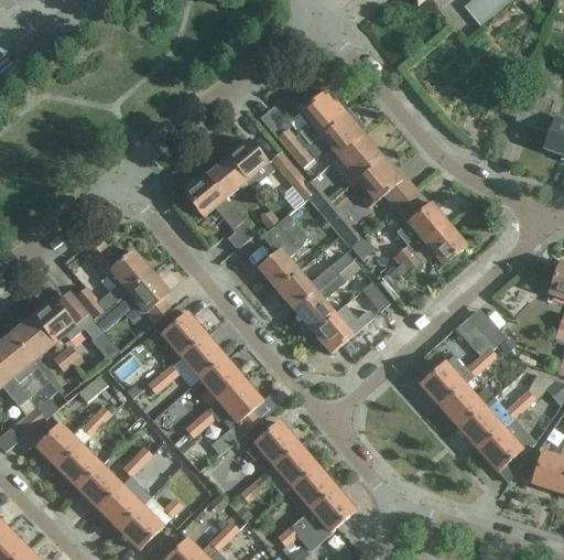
[(469,0),(464,4),(480,24),(509,0),(469,0)]
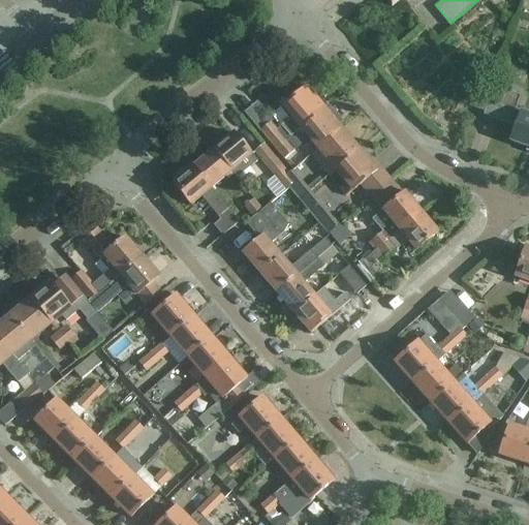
[(528,112),(526,112),(514,107),(520,93),(494,84),(484,112),(516,124),(510,139),(528,145),(528,112)]
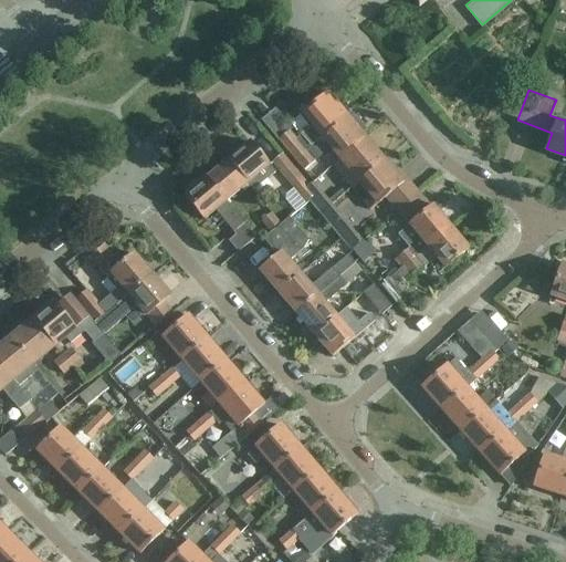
[(305,147),(322,134),(347,113),(327,91),(303,112),(312,123),(295,136),(290,128),(292,126),(275,107),(262,118),(278,137),(279,137),(294,157),(305,147)]
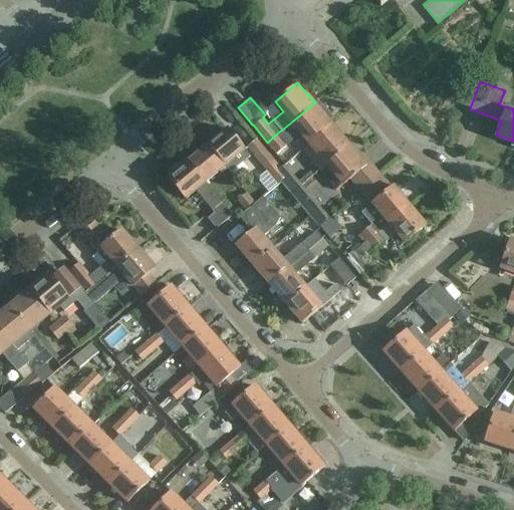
[(315,102),(292,121),(308,142),(331,122),(325,115),(330,111),(319,98),(315,102)]
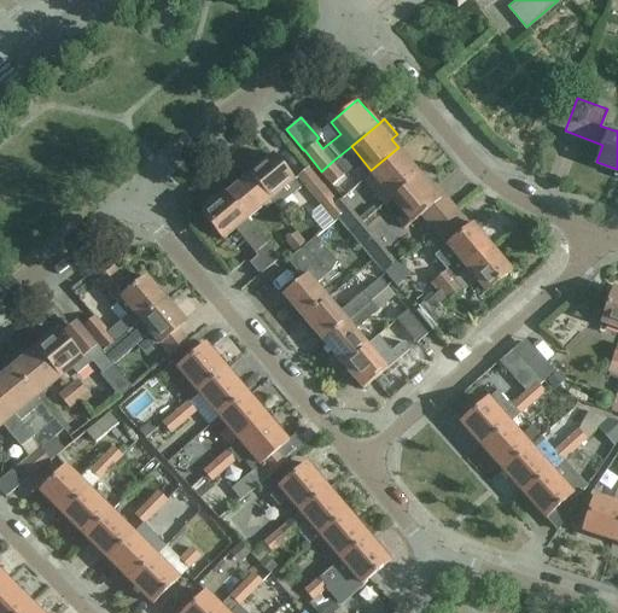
[(391,194),(419,171),(398,147),(371,170),(391,194)]
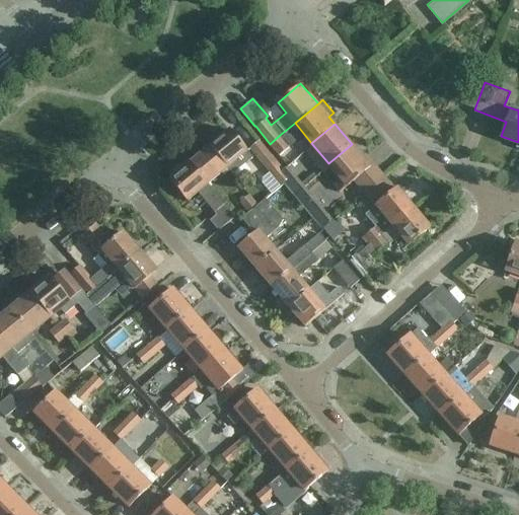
[(250,153),(246,149),(230,128),(209,145),(227,166),(231,171),(232,171),(238,178),(249,168),(243,160),(250,153)]
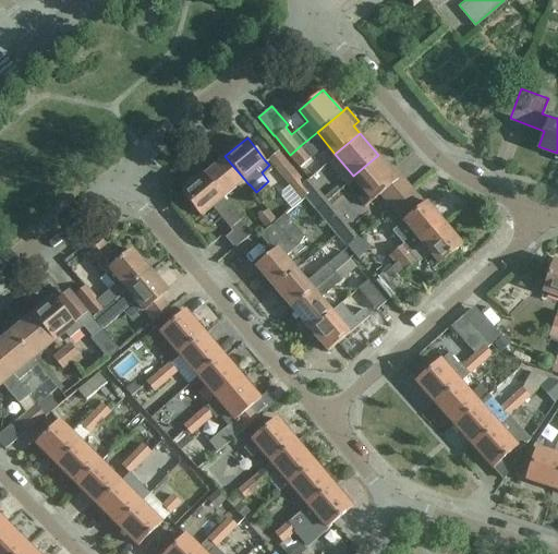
[(301,145),(290,155),(300,167),(311,157),(301,145)]
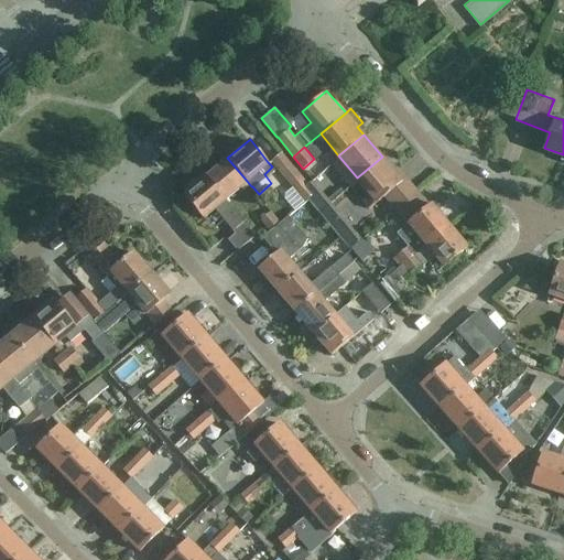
[(314,191),(301,175),(281,150),(271,159),(305,198),(314,191)]
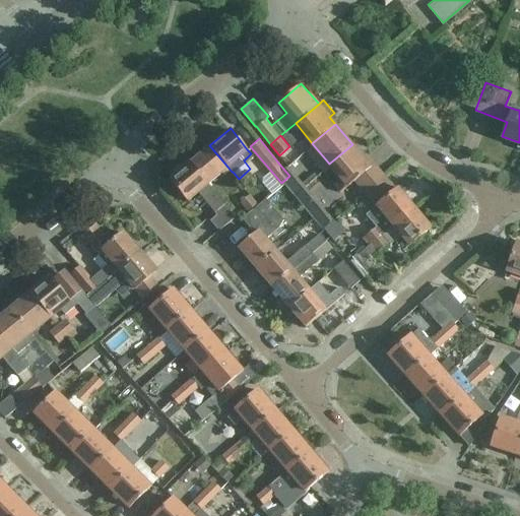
[(370,166),(352,144),(329,164),(322,171),(339,191),(354,178),(366,191),(384,175),(373,163),(370,166)]
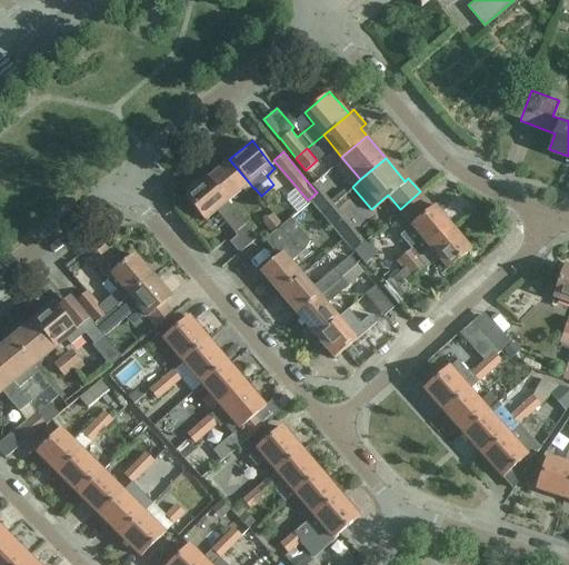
[(249,182),(229,159),(209,177),(233,206),(247,195),(242,189),(249,182)]
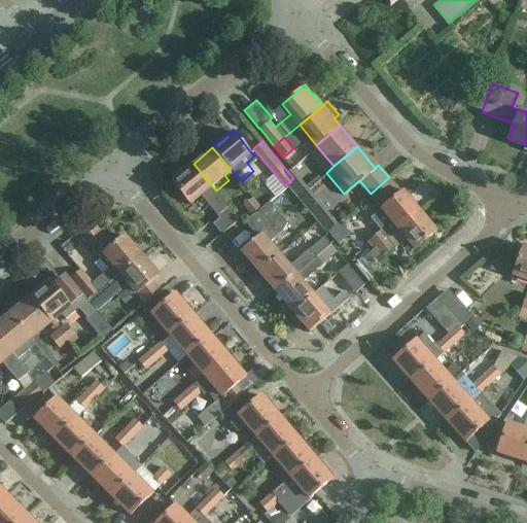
[(216,190),(194,164),(173,180),(190,202),(201,193),(219,216),(213,221),(221,231),(237,218),(226,205),(227,205),(215,190),(216,190)]
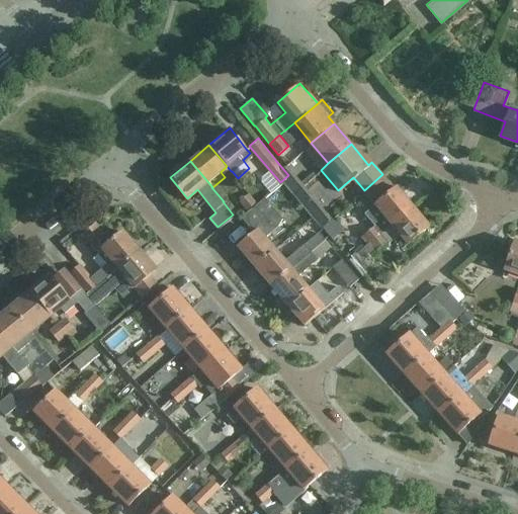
[(274,247),(265,237),(284,220),(274,207),(293,192),(283,181),(265,195),(256,203),(247,210),(241,216),(253,232),(237,245),(253,264),(274,247)]
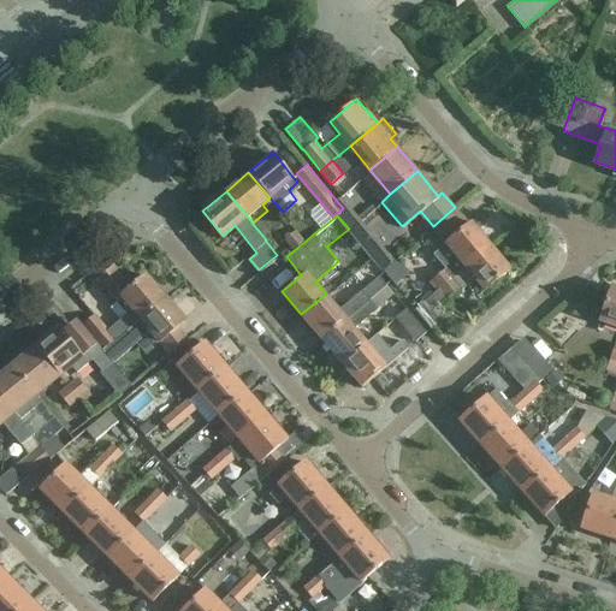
[(466,266),(491,244),(472,220),(445,243),(457,256),(430,280),(437,289),(466,266)]
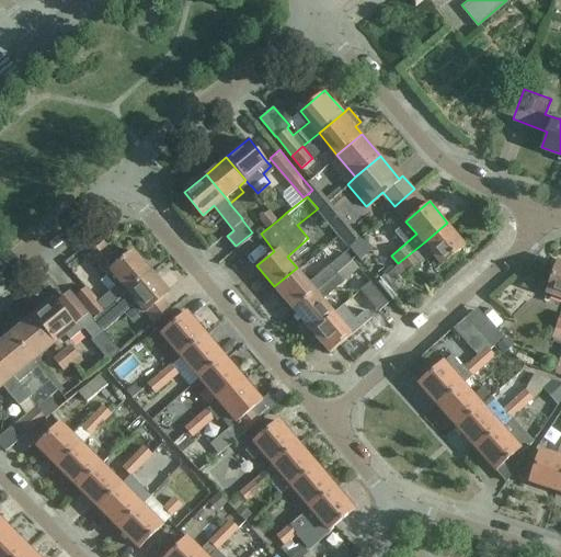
[(267,228),(277,220),(268,209),(259,216),(267,228)]
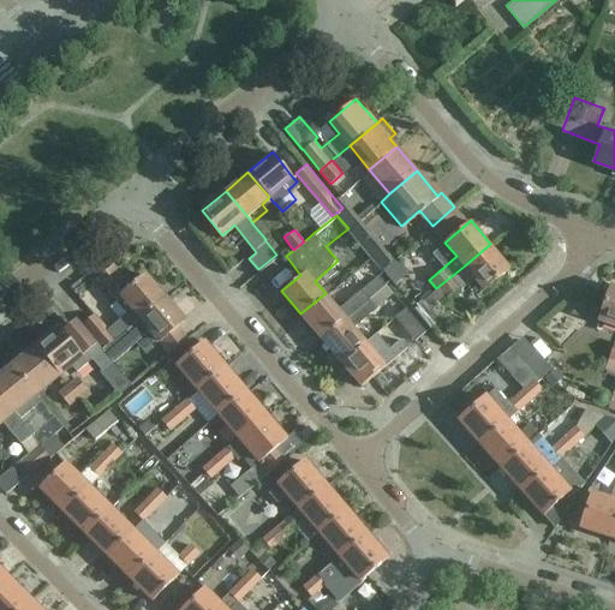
[(445,320),(434,309),(446,298),(445,297),(459,285),(461,287),(473,276),(484,288),(509,267),(490,244),(465,265),(436,288),(436,289),(425,298),(413,308),(433,330),(445,320)]
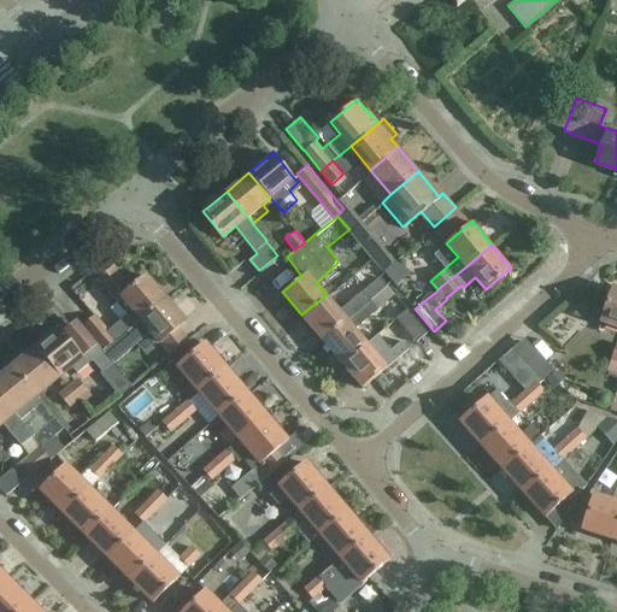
[(135,283),(131,286),(113,265),(103,275),(98,278),(127,312),(107,329),(97,316),(86,325),(98,341),(97,342),(103,349),(127,329),(140,318),(166,296),(146,274),(135,283)]
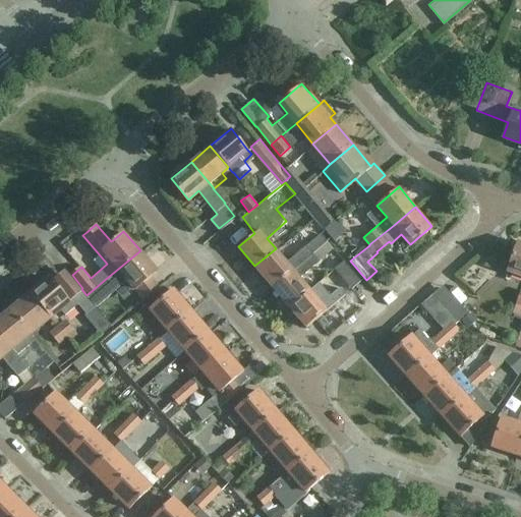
[(286,261),(276,248),(254,266),(272,286),(327,240),(320,232),(286,261)]
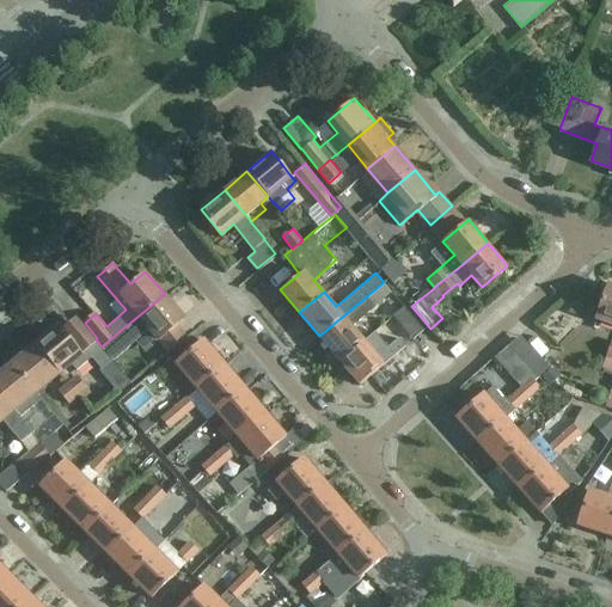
[(363,339),(352,324),(391,292),(384,282),(319,336),(340,360),(363,339)]
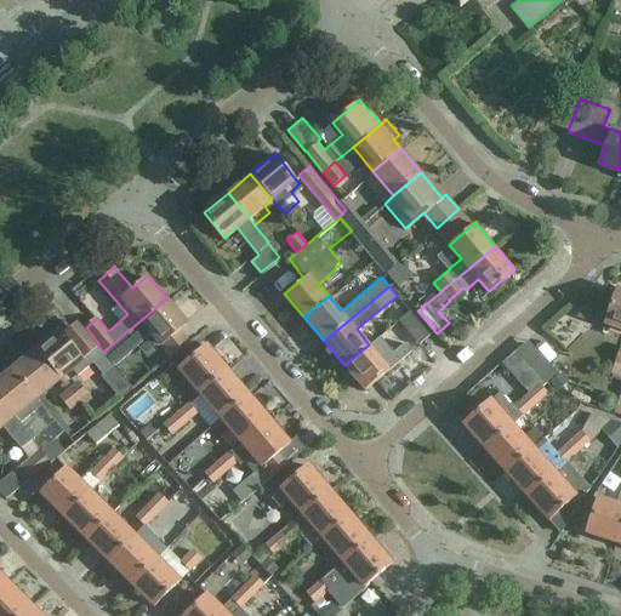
[(620,326),(620,289),(616,289),(605,321),(620,326)]
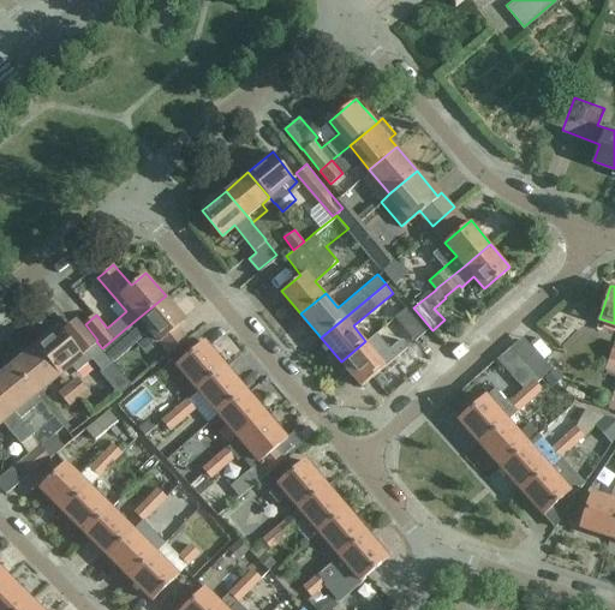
[(126,328),(102,348),(112,359),(136,340),(137,341),(150,330),(159,340),(169,352),(187,336),(178,324),(185,318),(166,295),(139,317),(126,328)]
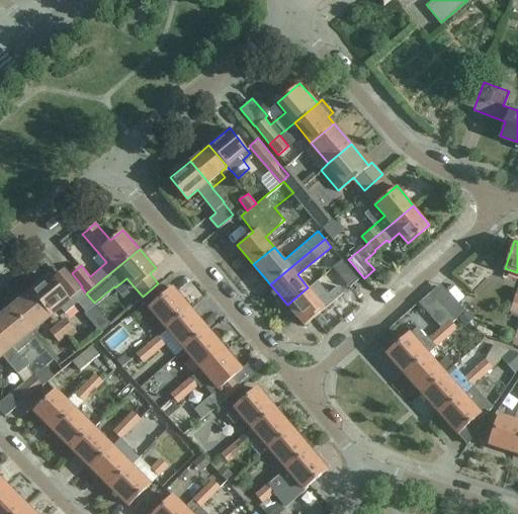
[(506,255),(487,249),(482,263),(501,269),(506,255)]
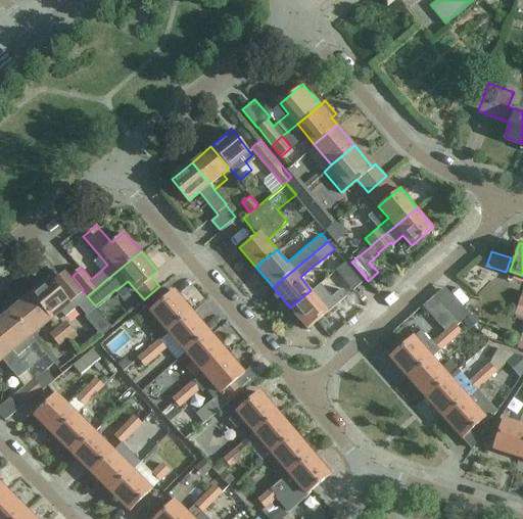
[(352,288),(362,281),(344,261),(335,269),(352,288)]
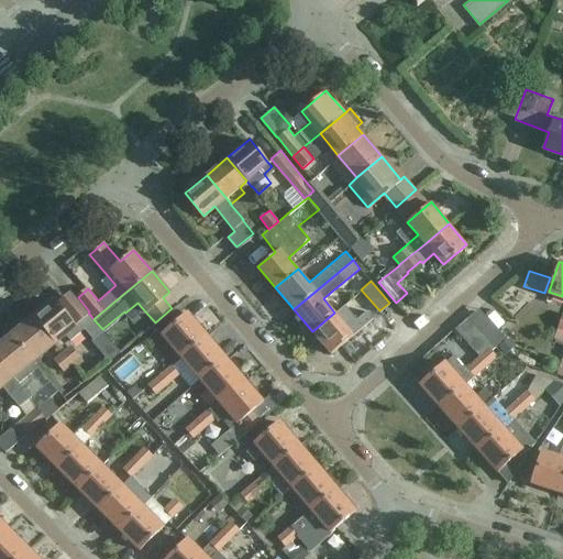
[(102,329),(94,319),(88,313),(78,320),(75,324),(57,303),(55,299),(33,317),(54,341),(64,332),(65,331),(70,338),(84,327),(92,337),(101,330),(102,329)]
